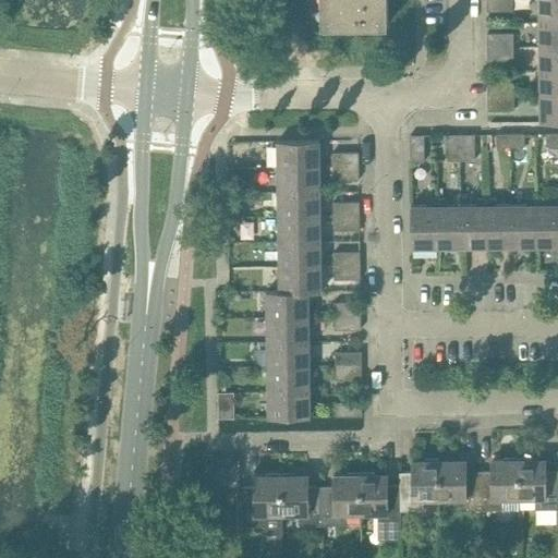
[(325,0),(325,24),(388,24),(388,0),(325,0)]
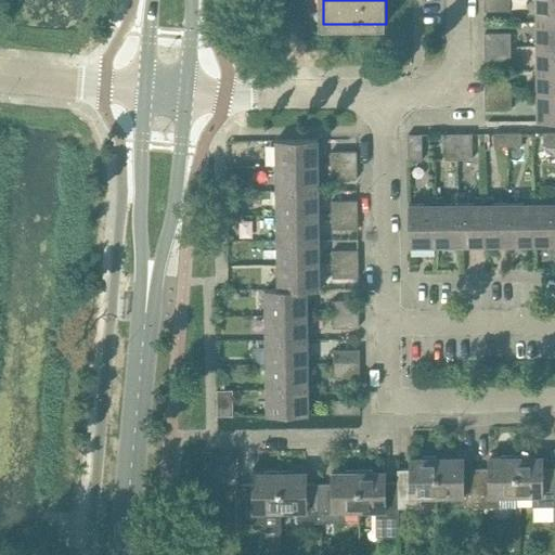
[(510,11),(510,0),(483,0),(483,11),(510,11)]
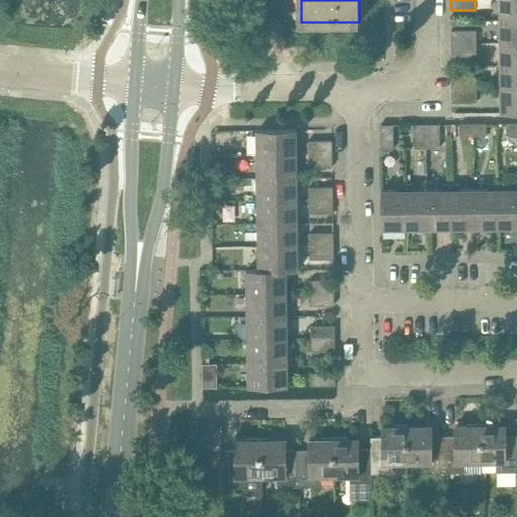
[(516,0),(500,0),(500,20),(516,20),(516,0)]
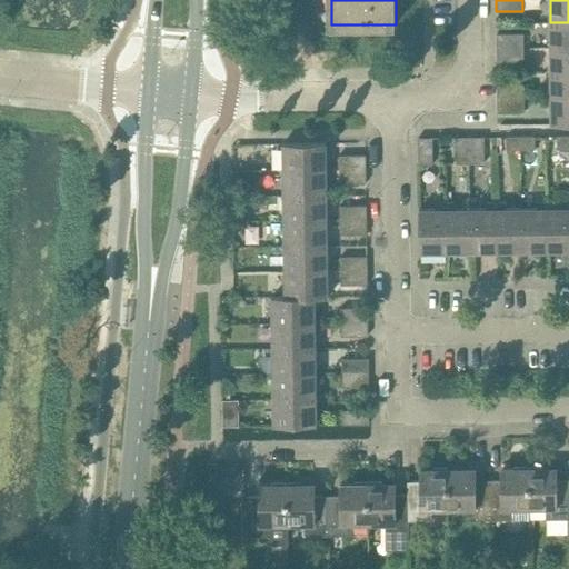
[(568,22),(550,22),(551,48),(568,48),(568,22)]
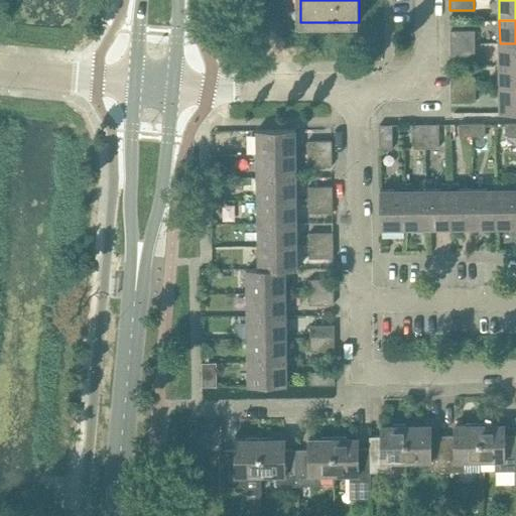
[(449,31),(450,43),(475,43),(474,30),(449,31)]
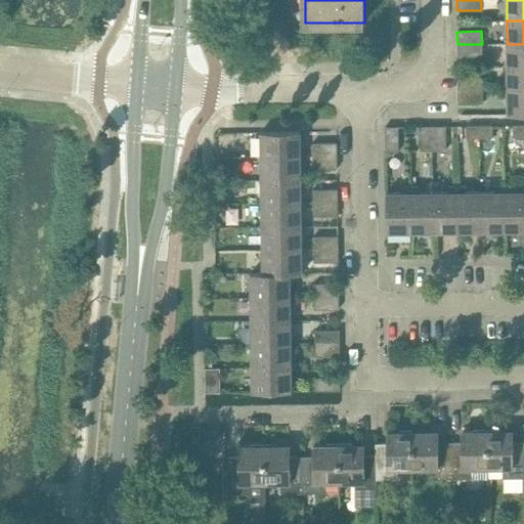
[(482,57),(482,45),(482,44),(457,44),(457,57),(482,57)]
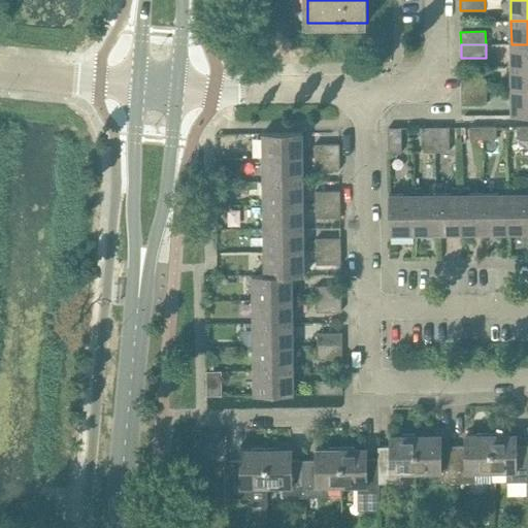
[(527,44),(512,44),(512,68),(527,68),(527,44)]
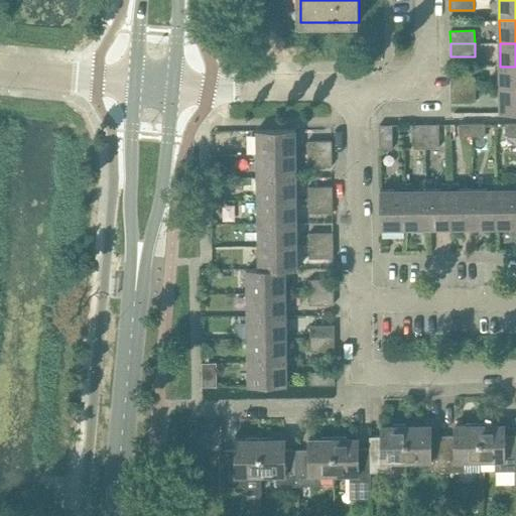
[(515,67),(500,67),(500,90),(515,89),(515,67)]
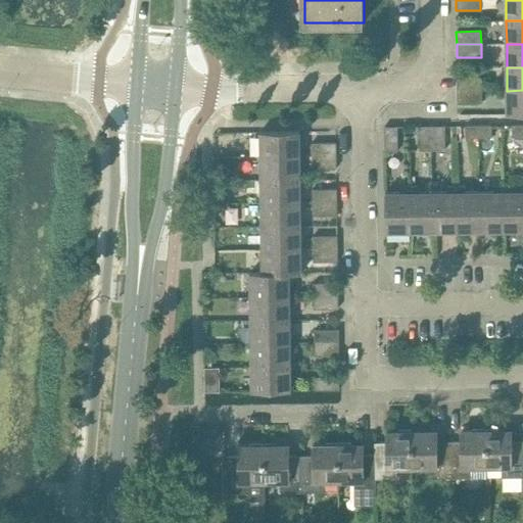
[(457,78),(457,91),(481,91),(481,78),(457,78)]
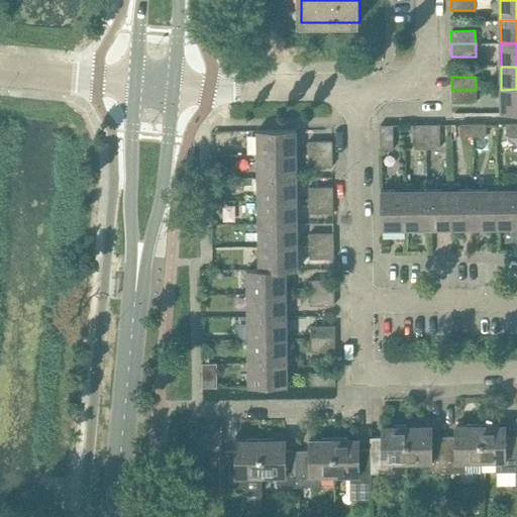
[(516,89),(501,90),(502,113),(516,112),(516,89)]
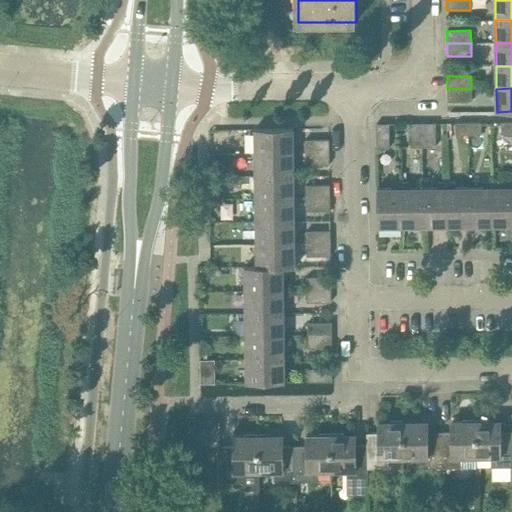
[(471,101),(471,90),(471,89),(447,89),(447,101),(471,101)]
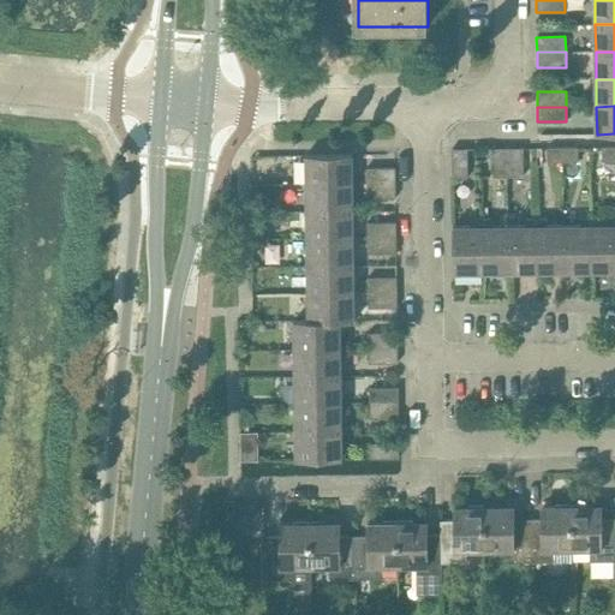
[(614,147),(602,148),(602,161),(614,161),(614,147)]
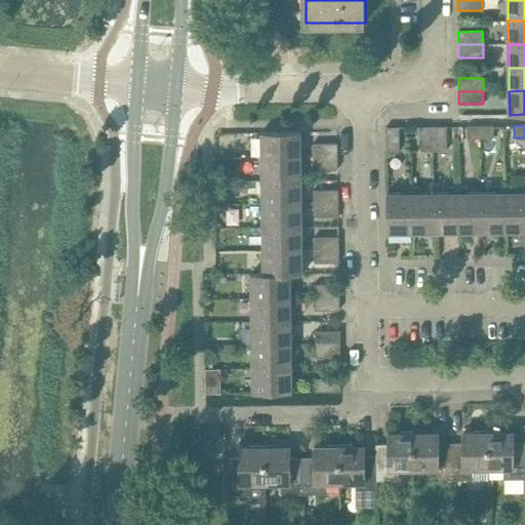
[(420,151),(434,151),(434,126),(420,127),(420,151)]
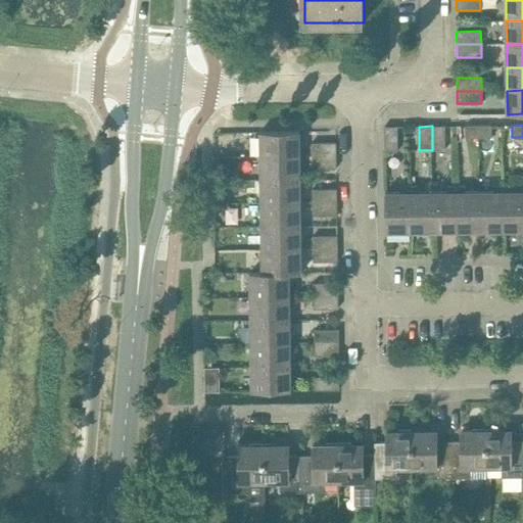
[(432,126),(432,150),(445,150),(444,126),(432,126)]
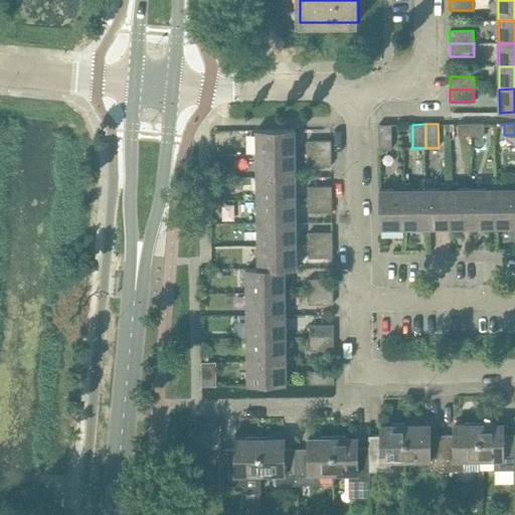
[(471,124),(459,124),(459,136),(471,136),(471,124)]
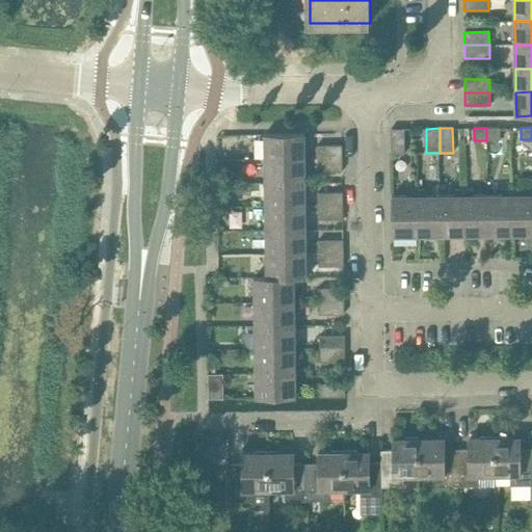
[(500,128),(486,128),(486,140),(500,139),(500,128)]
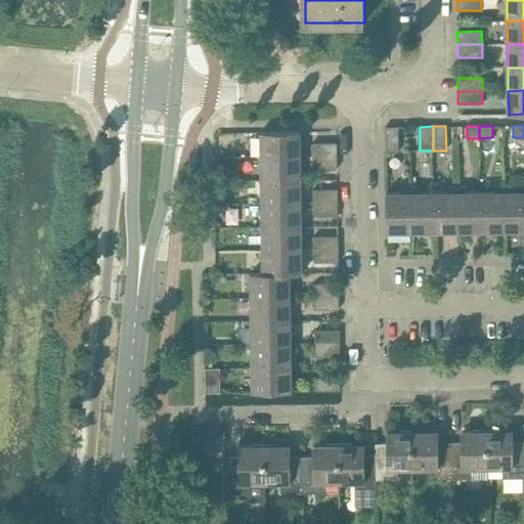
[(385,127),(385,151),(398,151),(398,127),(385,127)]
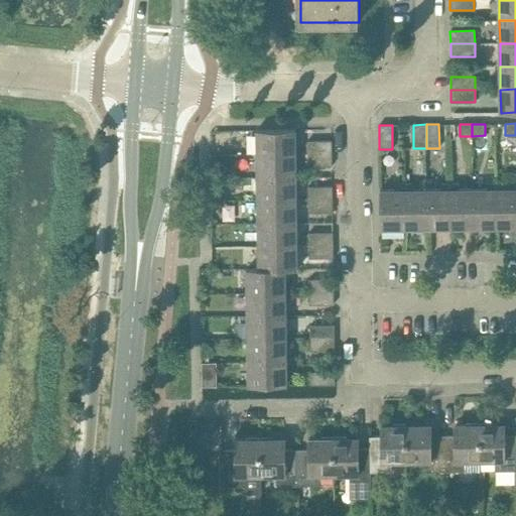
[(295,153),(295,130),(256,130),(257,154),(295,153)]
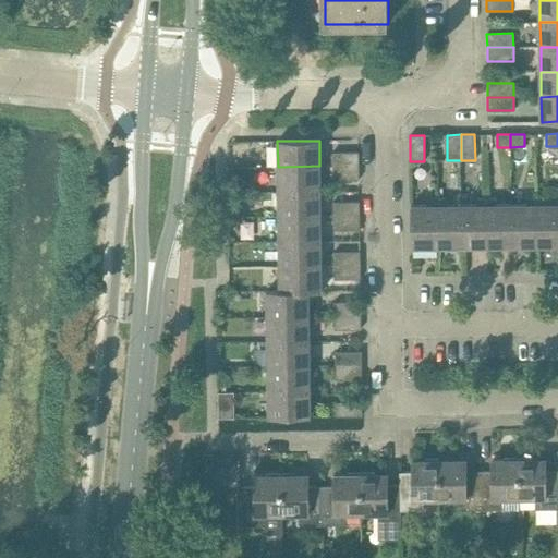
[(359,166),(359,153),(332,153),(334,166),(359,166)]
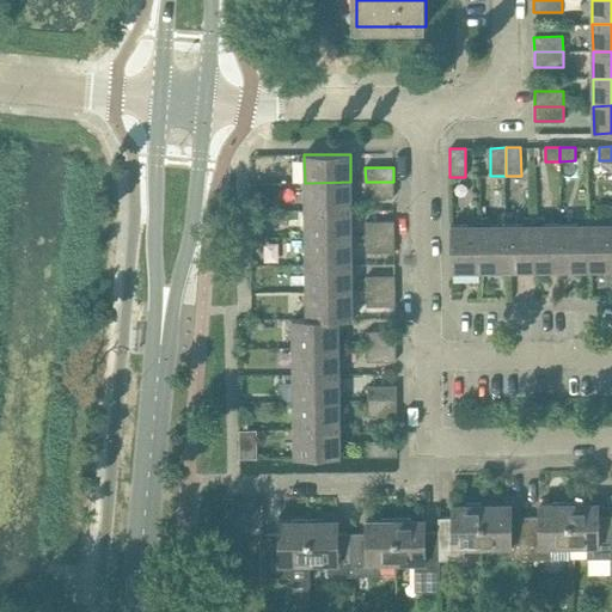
[(305,210),(352,209),(350,182),(305,183),(305,210)]
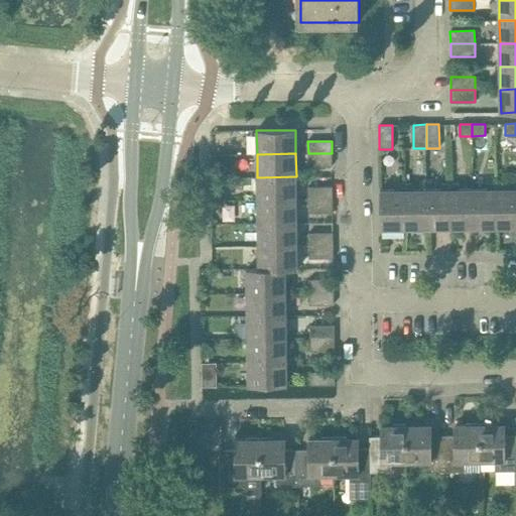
[(332,153),(308,153),(308,166),(332,166),(332,153)]
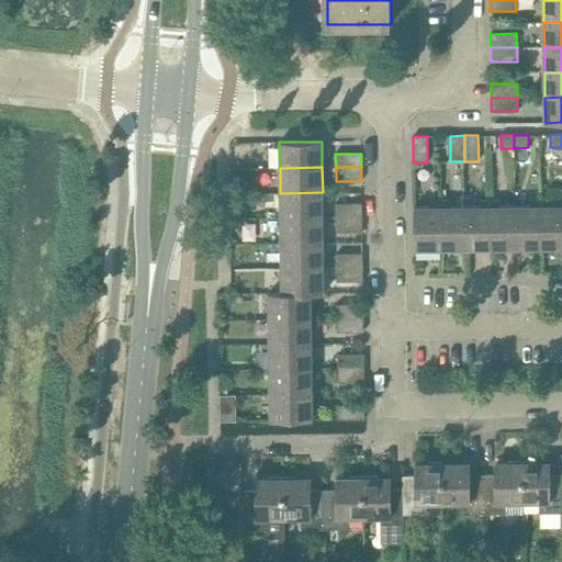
[(280,218),(323,217),(323,192),(280,193),(280,218)]
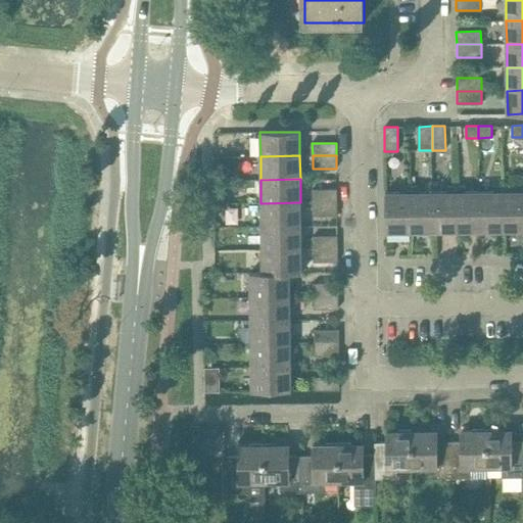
[(492,192),(479,192),(479,231),(503,231),(503,185),(492,186),(492,192)]
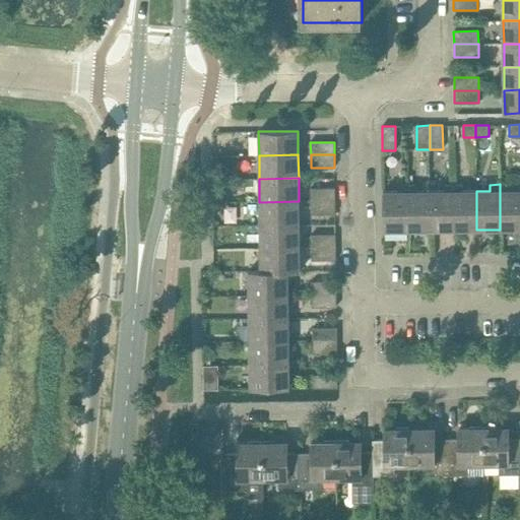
[(500,230),(519,229),(519,190),(508,190),(508,184),(500,184),(500,230)]
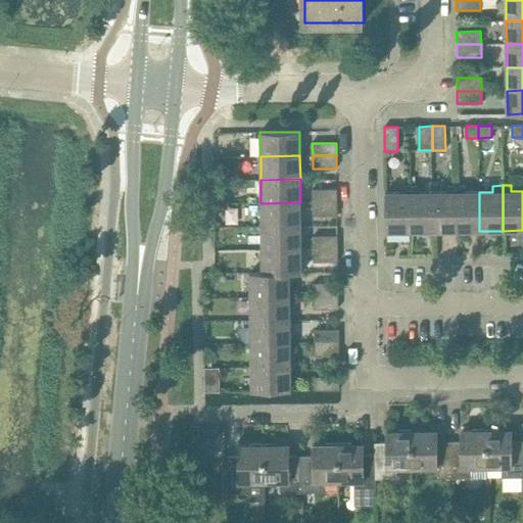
[(418,186),(409,187),(410,232),(433,232),(432,192),(418,192),(418,186)]
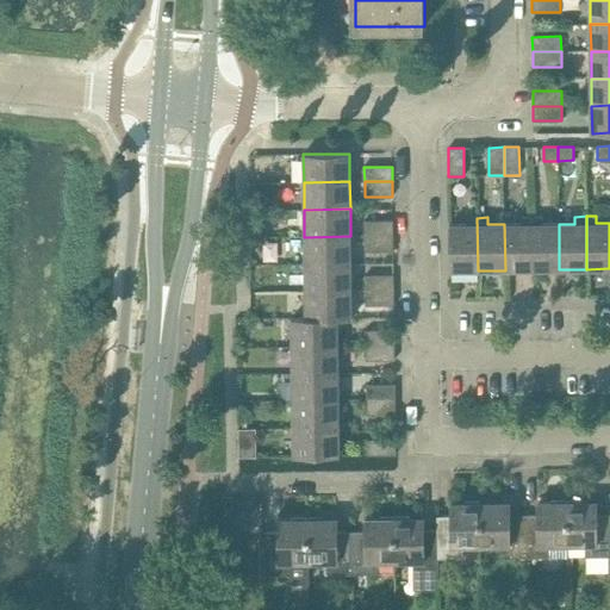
[(505,271),(531,269),(530,217),(520,217),(521,224),(504,224),(505,271)]
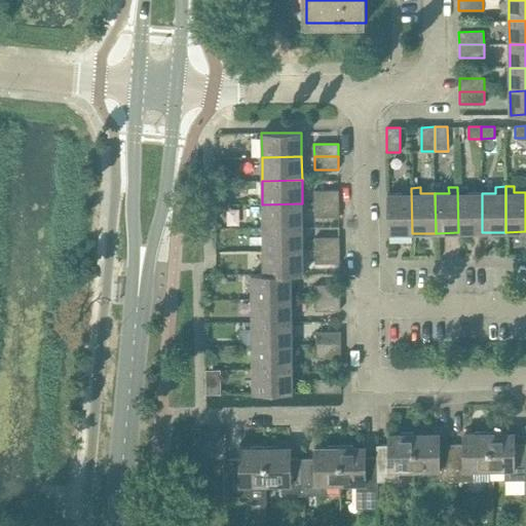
[(457,187),(458,232),(482,232),(482,193),(466,193),(466,187),(457,187)]
